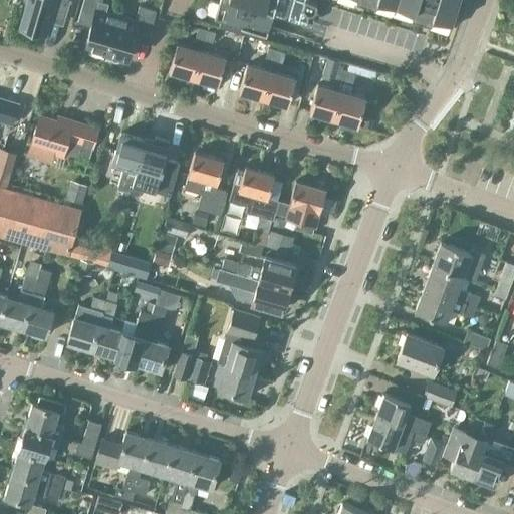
[(63,26),(70,1),(67,0),(23,0),(15,28),(46,37),(51,22),(63,26)]
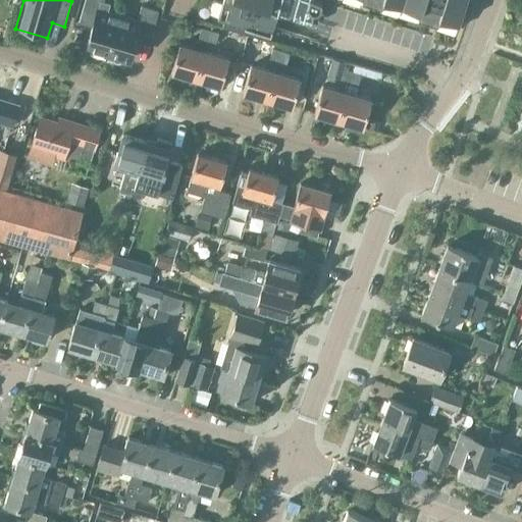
[(108,54),(119,15),(102,10),(104,0),(85,0),(80,20),(90,22),(92,27),(86,48),(92,49),(93,53),(97,56),(102,56),(106,53),(108,54)]
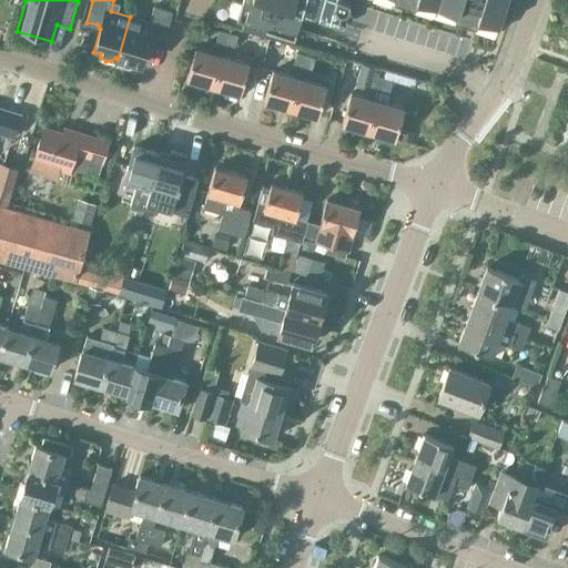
[(242,0),(236,18),(244,20),(242,29),(292,43),(295,31),(300,32),(303,22),(305,12),(340,23),(341,10),(344,9),(345,9),(347,8),(347,7),(348,6),(348,4),(350,2),(350,1),(348,0),(393,0),(393,1),(415,8),(417,0),(456,12),(454,20),(476,27),(478,19),(499,26),(506,0),(242,0)]
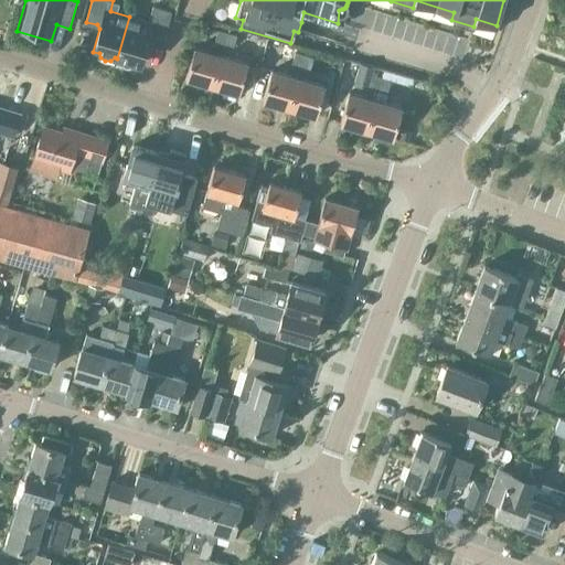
[(129,17),(117,59),(119,59),(121,64),(126,66),(130,66),(135,64),(140,65),(147,43),(151,41),(162,44),(172,12),(153,7),(149,22),(129,17)]
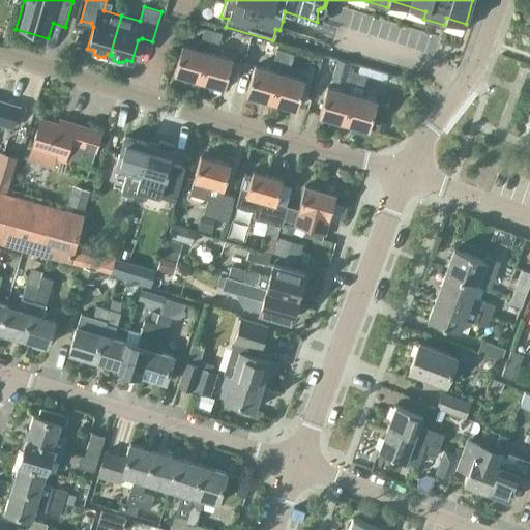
[(205,28),(201,41),(210,43),(214,31),(205,28)]
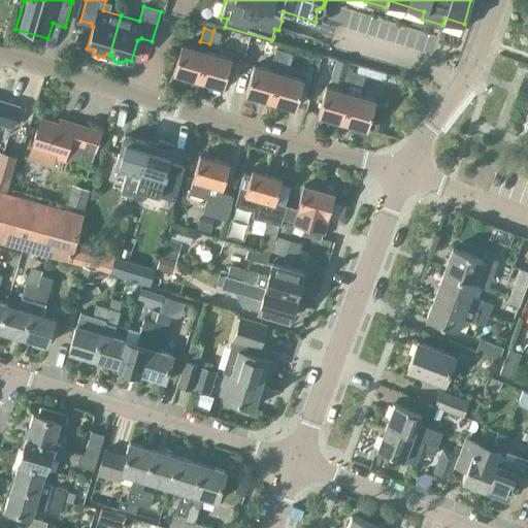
[(221,33),(213,31),(199,80),(223,88),(231,59),(216,54),(221,33)]
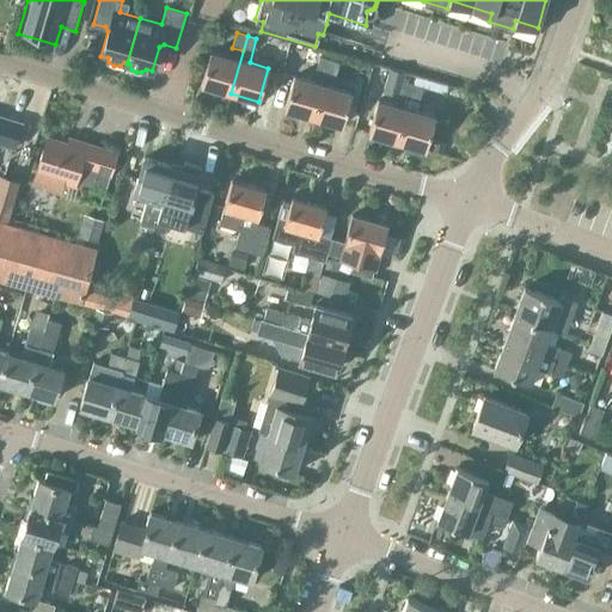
[(320,49),(319,56),(330,59),(332,51),(320,49)]
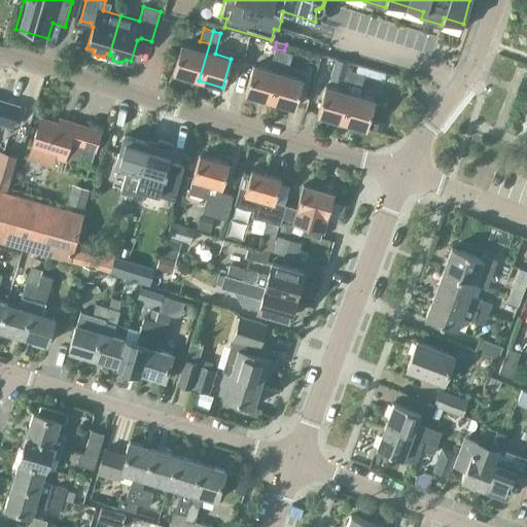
[(206,51),(181,44),(173,73),(198,80),(206,51)]
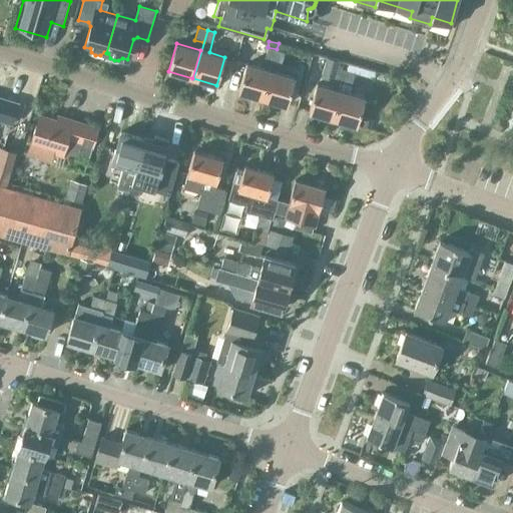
[(277,49),(268,47),(265,60),(273,62),(277,49)]
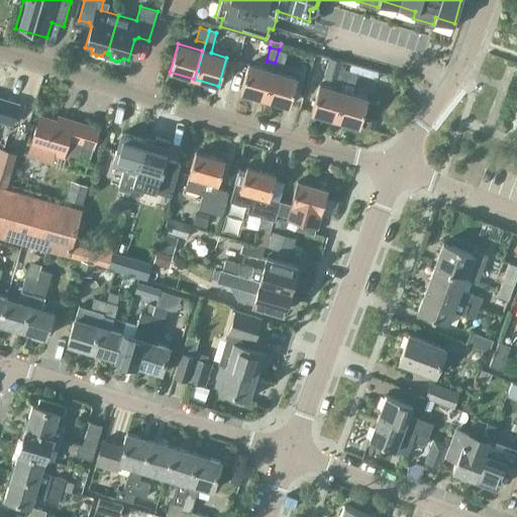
[(286,52),(279,49),(275,63),(282,65),(286,52)]
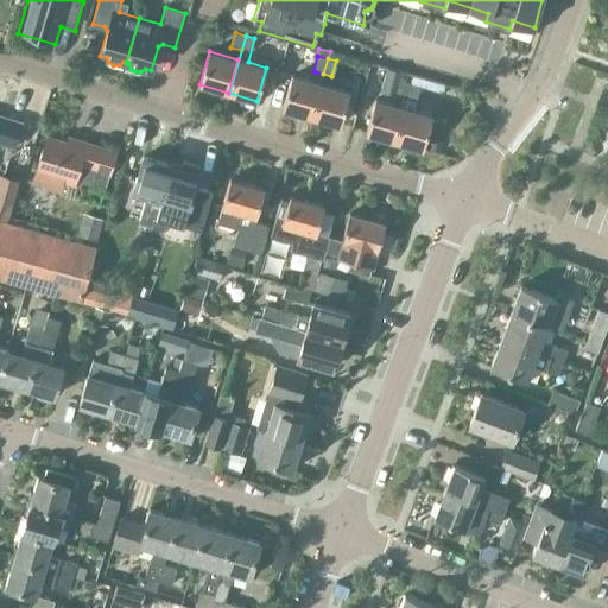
[(406,99),(411,83),(401,81),(404,73),(390,69),(382,92),(406,99)]
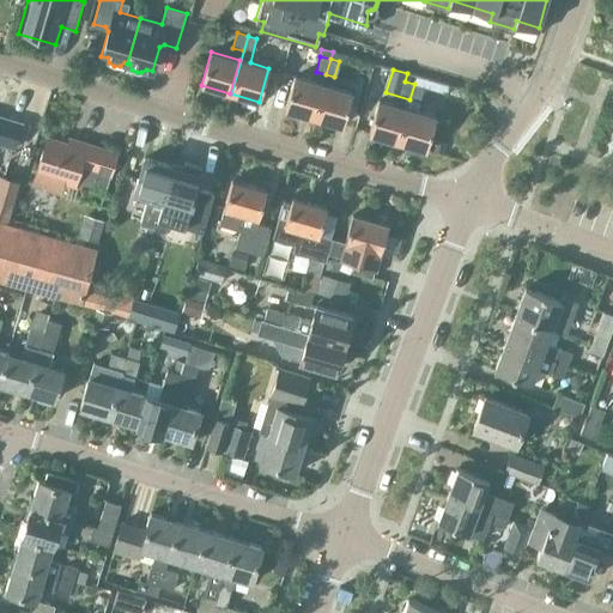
[(314,117),(323,85),(295,77),(285,109),(314,117)]
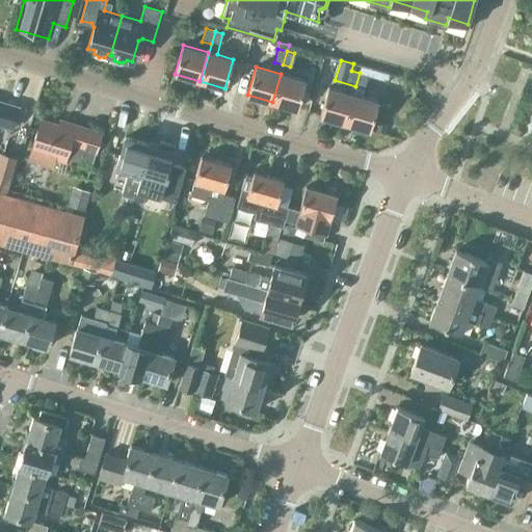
[(362,67),(360,73),(355,86),(353,95),(345,123),(370,130),(378,102),(362,97),(367,76),(367,75),(368,69),(362,67)]
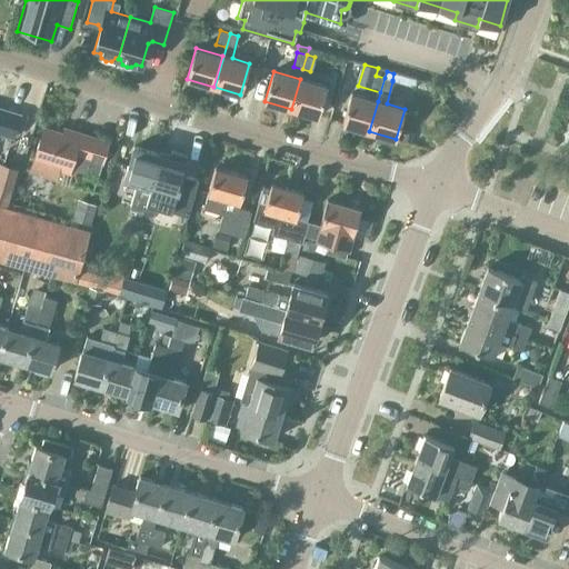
[(300,79),(291,109),(318,117),(327,86),(300,79)]
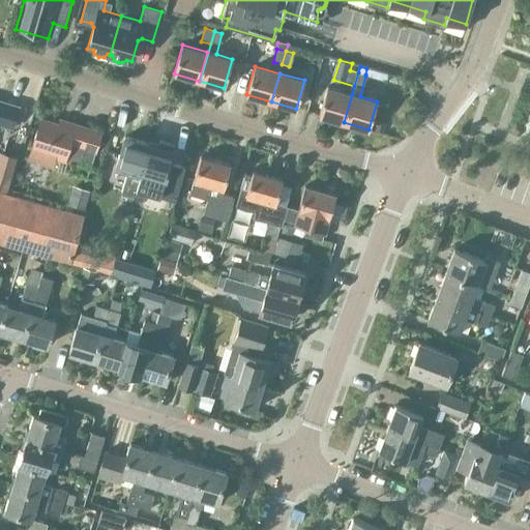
[(344,122),(352,94),(327,87),(319,115),(344,122)]
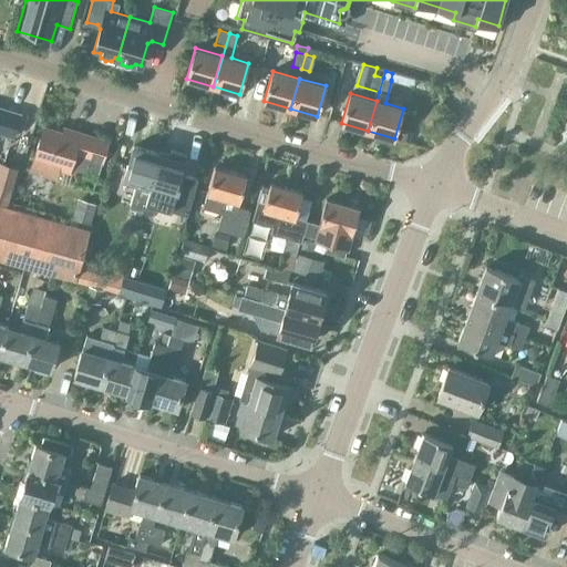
[(0,132),(13,136),(21,114),(0,107),(0,132)]
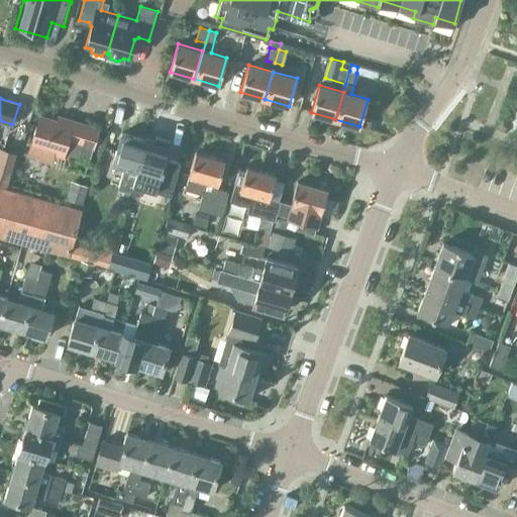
[(63,124),(40,117),(28,154),(50,161),(54,151),(89,162),(99,129),(65,118),(63,124)]
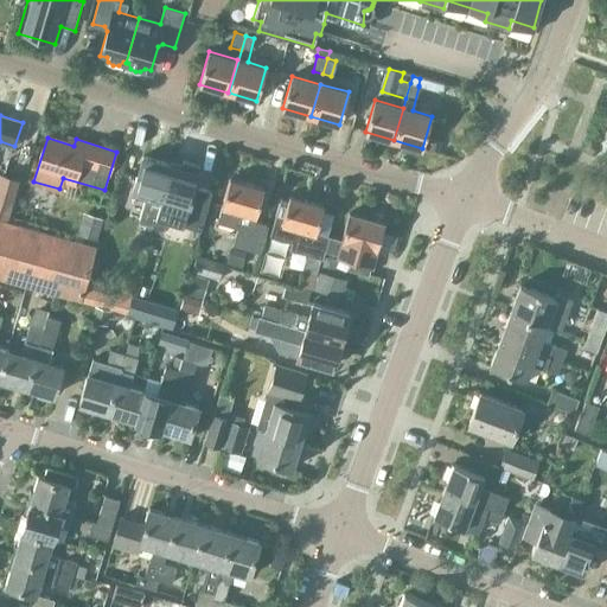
[(433,140),(429,148),(440,152),(442,142),(433,140)]
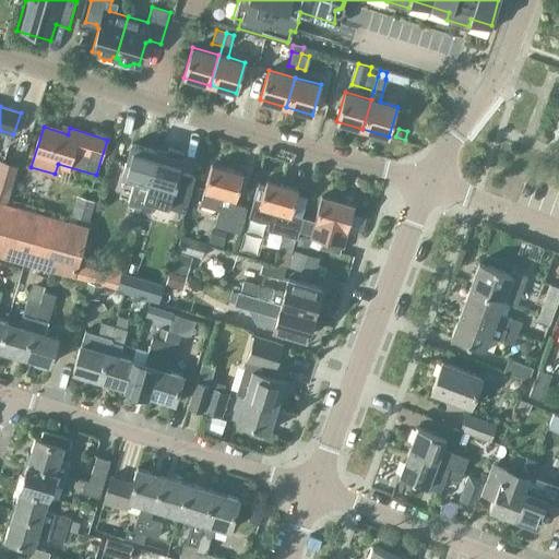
[(141,209),(157,152),(132,144),(122,175),(135,179),(128,204),(141,209)]
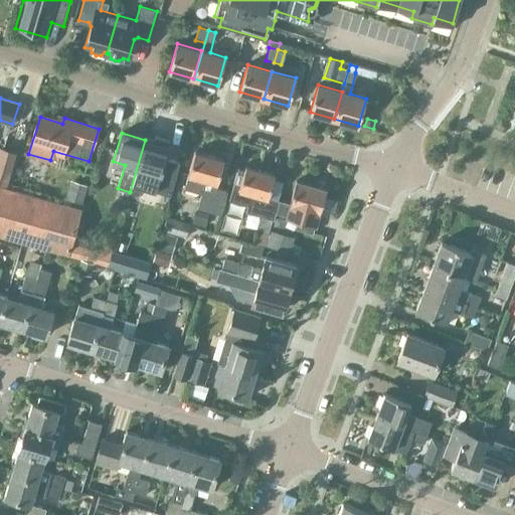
[(160,175),(168,147),(145,140),(130,192),(141,195),(149,172),(160,175)]
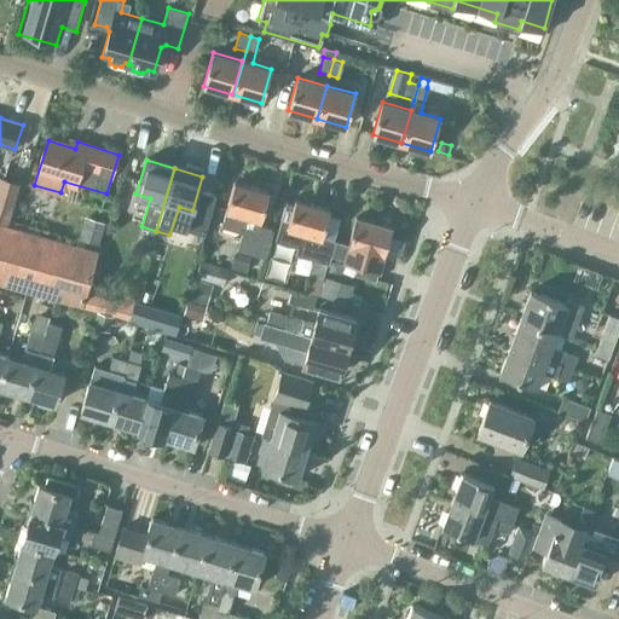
[(0,178),(0,219),(9,223),(19,184),(0,178)]
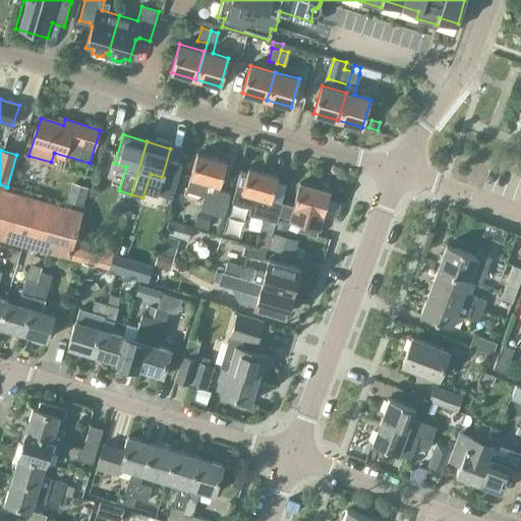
[(223,218),(230,194),(230,193),(219,190),(227,162),(197,153),(186,191),(204,196),(199,211),(211,214),(223,218)]
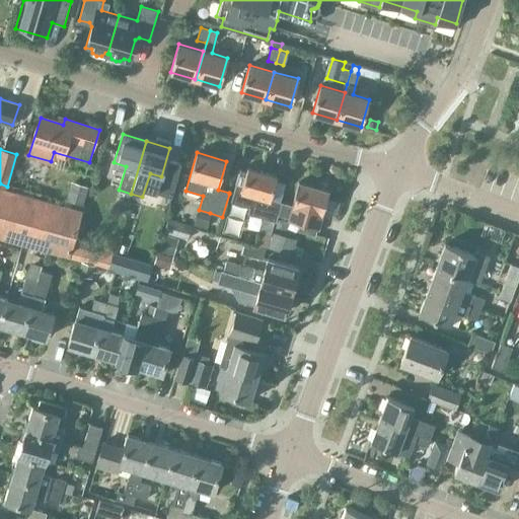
[(276,222),(278,216),(282,202),(271,199),(277,175),(247,167),(241,190),(237,189),(232,203),(249,208),(247,214),(276,222)]
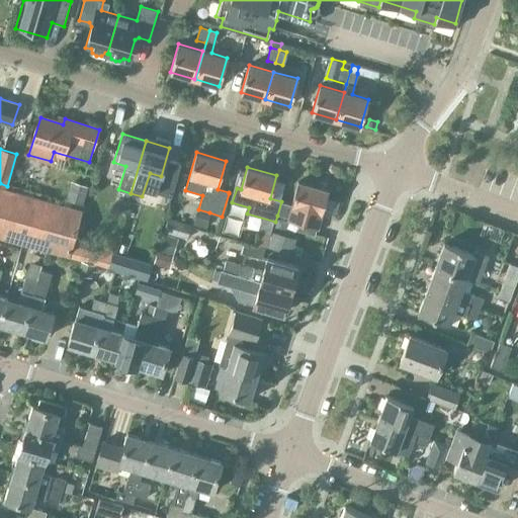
[(315,234),(327,190),(298,182),(291,205),(281,202),(277,216),(299,222),(297,229),(315,234)]
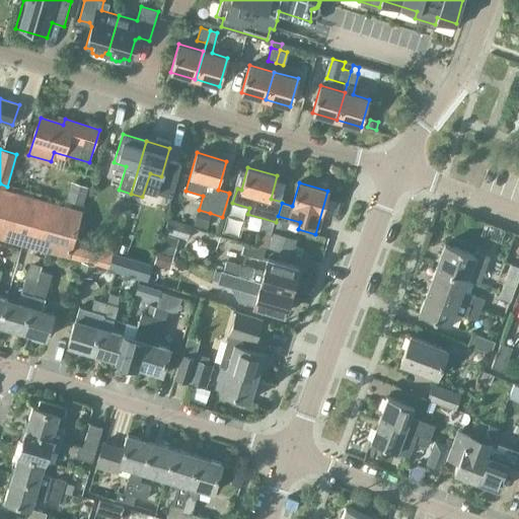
[(0,237),(68,257),(76,232),(81,212),(0,188),(0,237)]
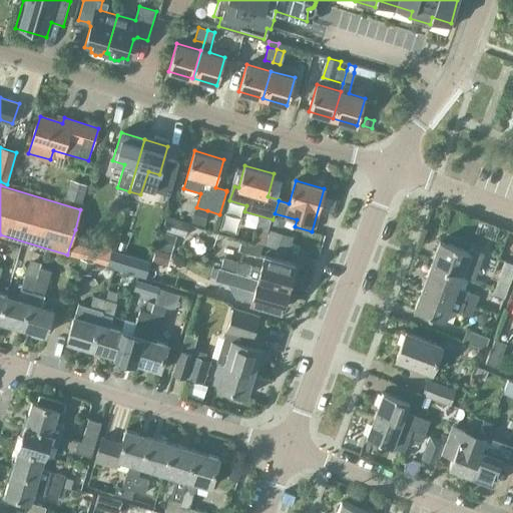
[(69,185),(65,197),(80,202),(84,190),(69,185)]
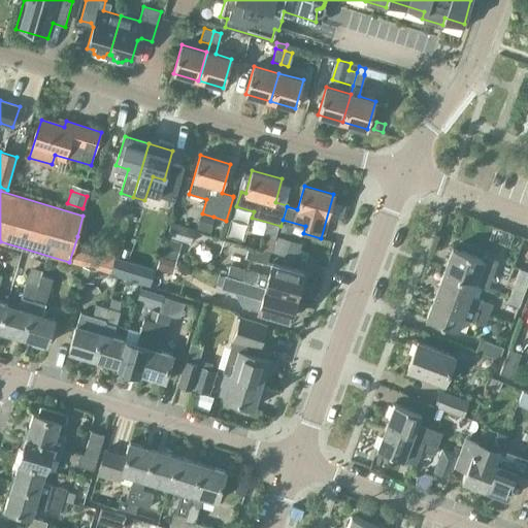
[(201,217),(198,228),(209,232),(213,220),(201,217)]
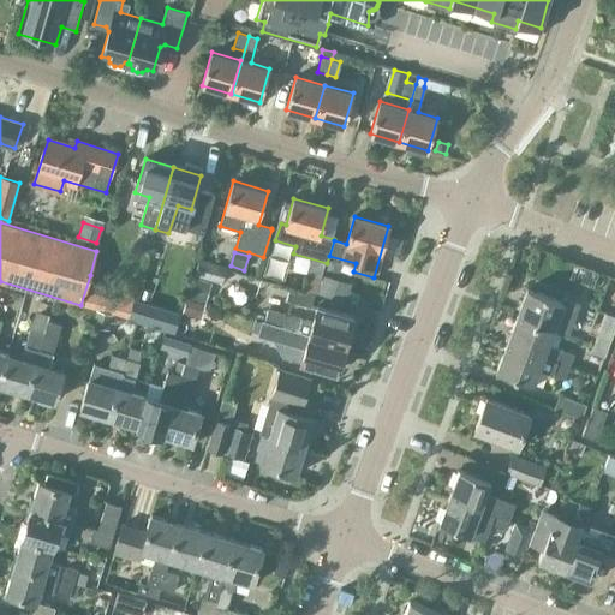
[(227,268),(198,261),(195,275),(222,284),(227,268)]
